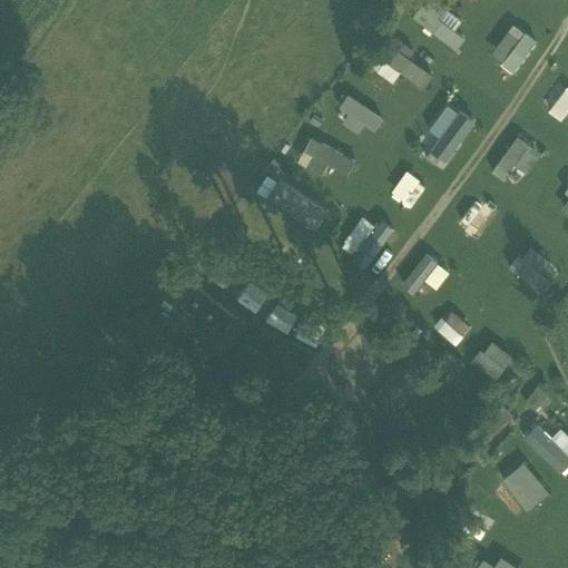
[(454,52),(467,39),(456,29),(462,21),(438,0),(428,0),(414,16),(454,52)]
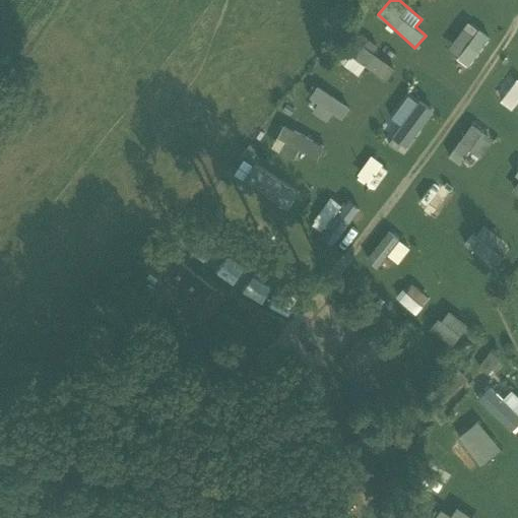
[(448,50),(469,66),(492,39),(470,21),(448,50)]
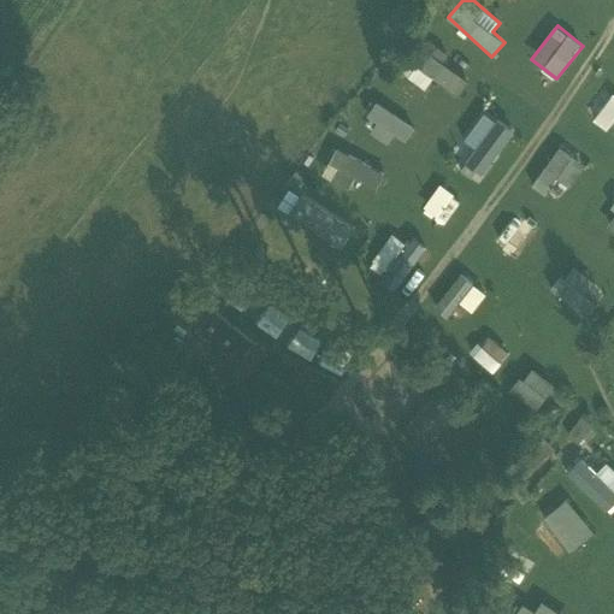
[(456,98),(468,83),(432,49),(408,75),(424,89),(435,77),(456,98)]
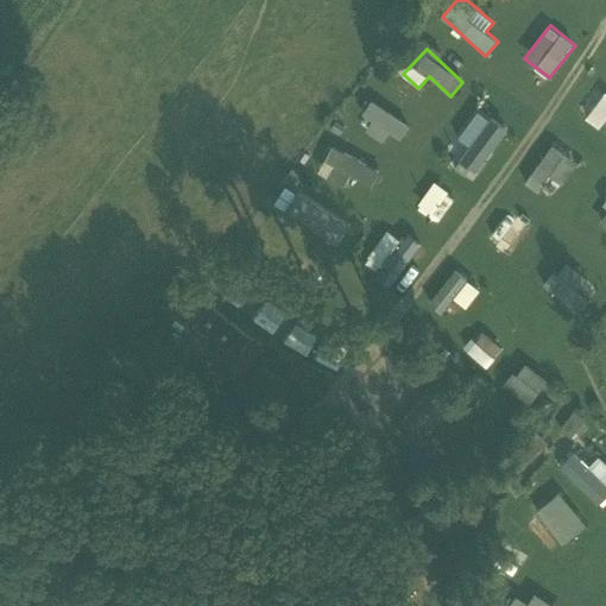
[(575,113),(598,131),(605,120),(605,96),(594,87),(575,113)]
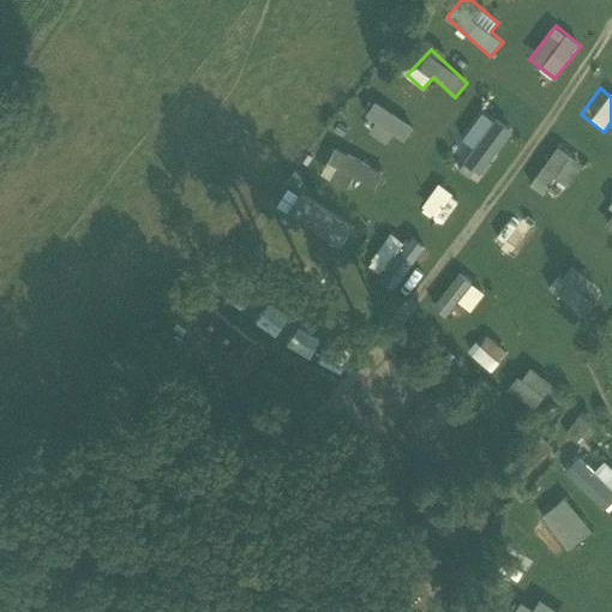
[(402,141),(411,127),(375,105),(367,117),(376,123),(369,135),(385,145),(393,135),(402,141)]
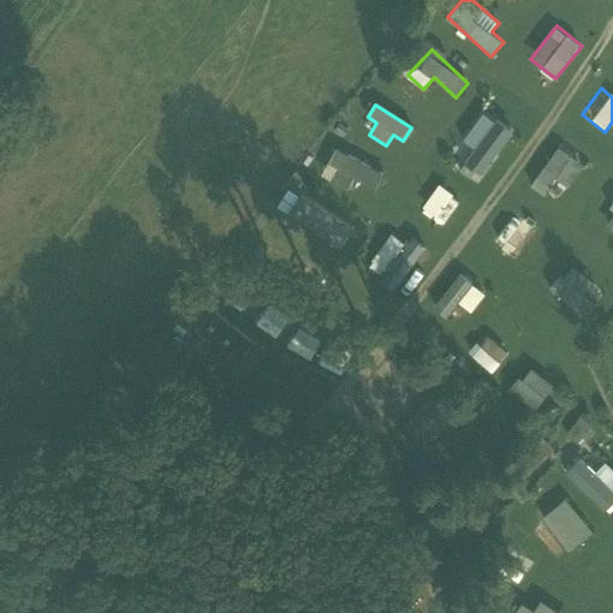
[(462,142),(471,148),(462,165),(486,178),(513,130),(480,111),(462,142)]
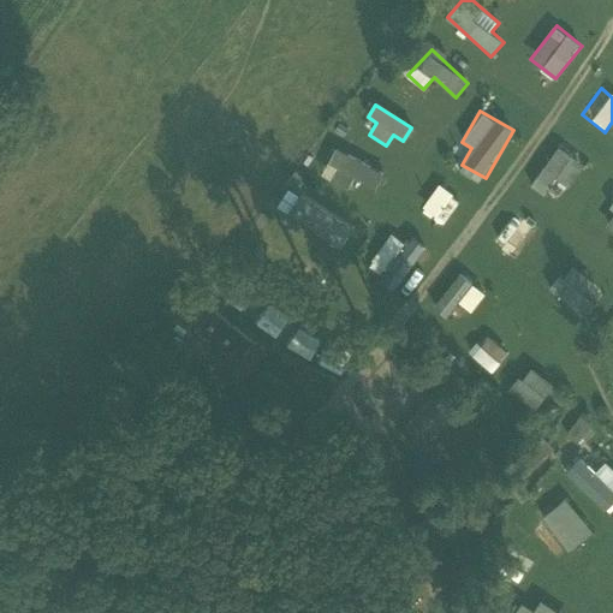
[(533,188),(545,195),(553,179),(571,188),(584,162),(554,147),(533,188)]
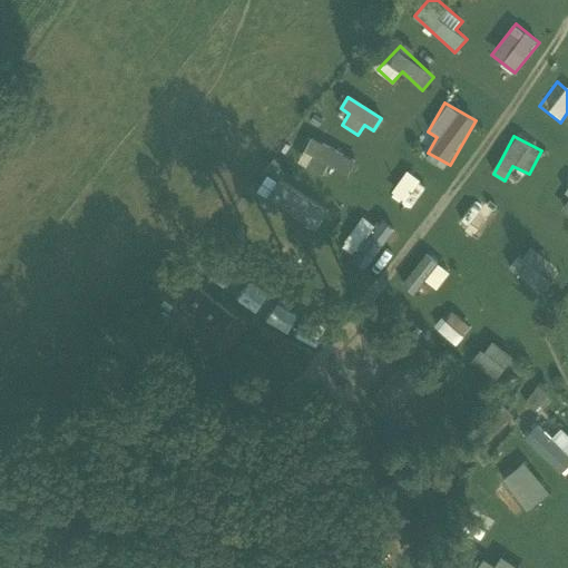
[(351,176),(358,158),(307,140),(299,166),(323,175),(326,167),(351,176)]
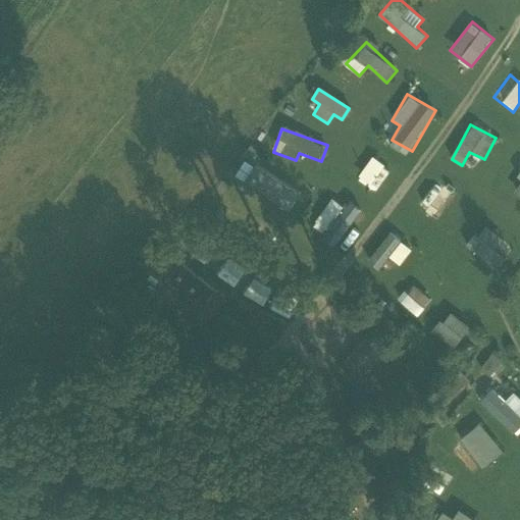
[(371,157),(359,175),(370,184),(382,164),(371,157)]
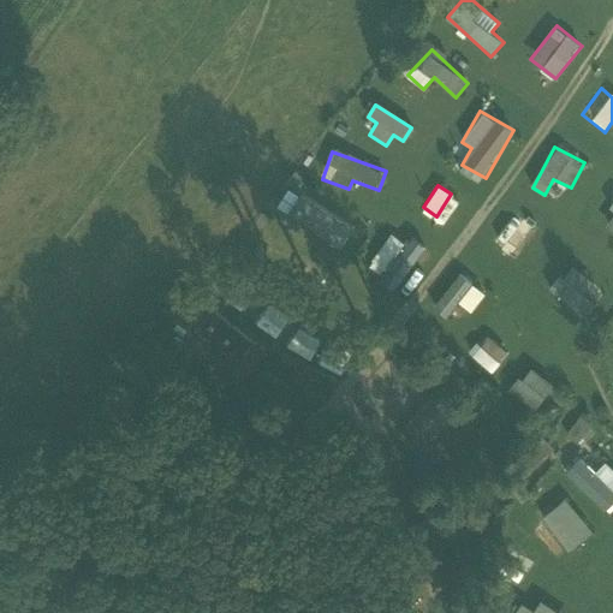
[(338,243),(345,216),(299,203),(291,231),(338,243)]
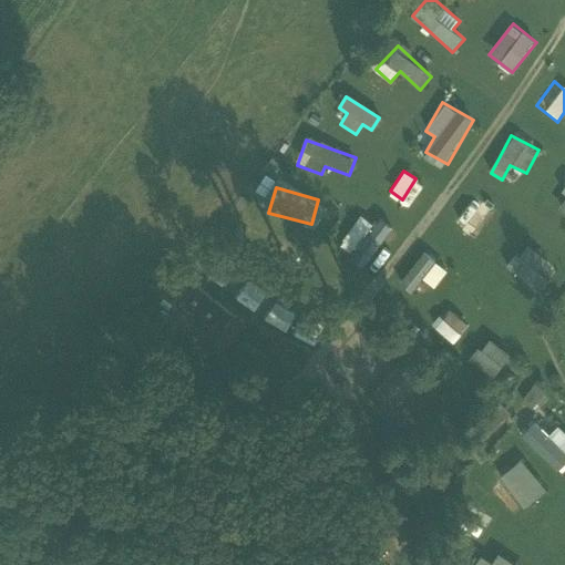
[(564,215),(564,193),(555,208),(564,215)]
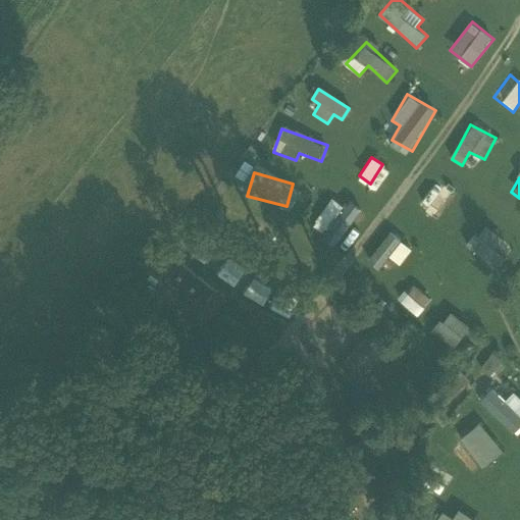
[(321,237),(342,206),(329,198),(309,227),(321,237)]
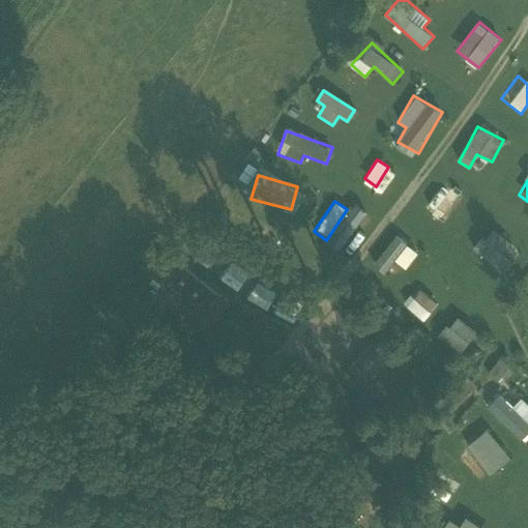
[(323,239),(332,250),(367,217),(357,207),(323,239)]
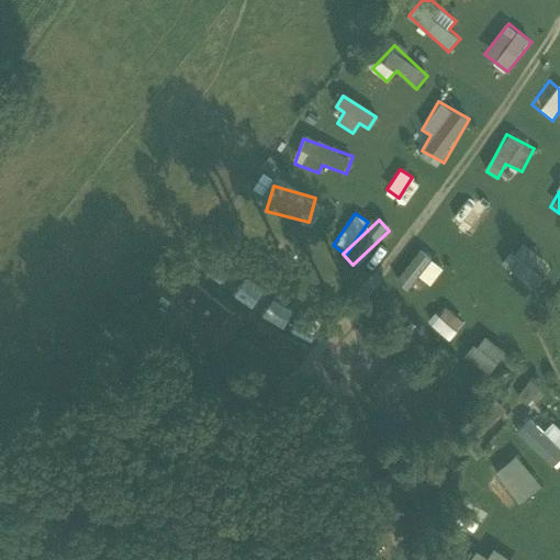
[(519,244),(504,267),(534,287),(549,262),(519,244)]
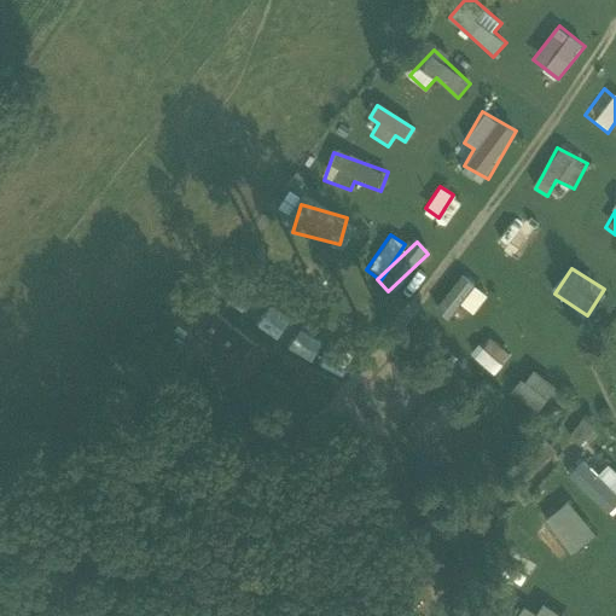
[(472,315),(488,296),(460,273),(431,309),(446,320),(459,304),(472,315)]
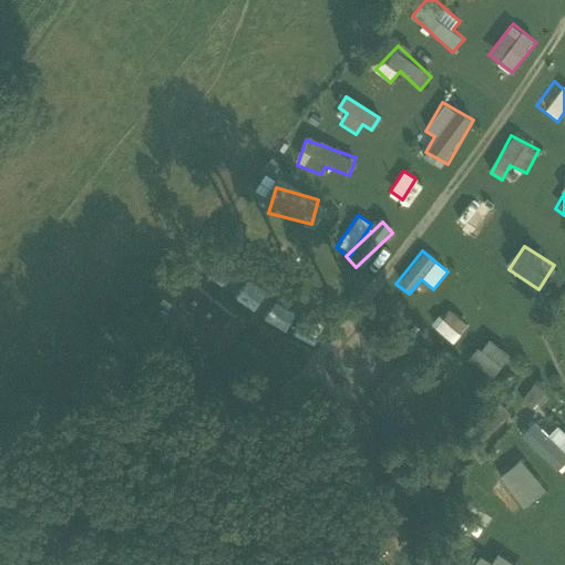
[(246,281),(234,298),(252,311),(264,294),(246,281)]
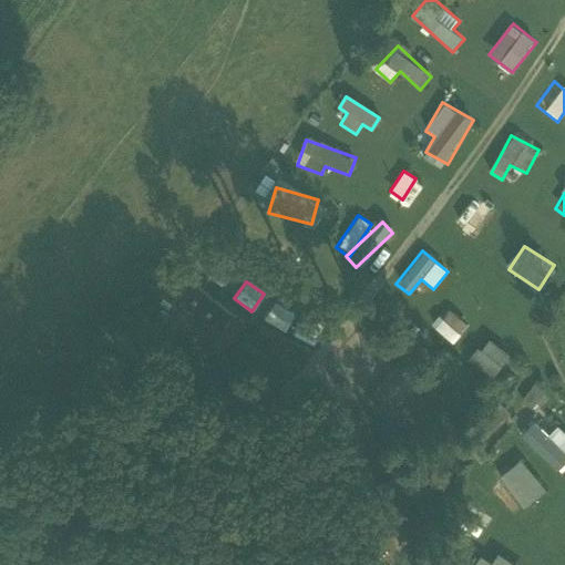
[(224,325),(188,295),(173,312),(208,342),(224,325)]
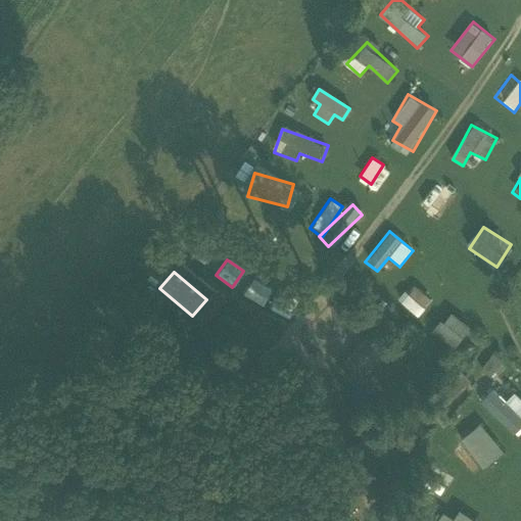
[(412,284),(395,302),(415,319),(430,300),(412,284)]
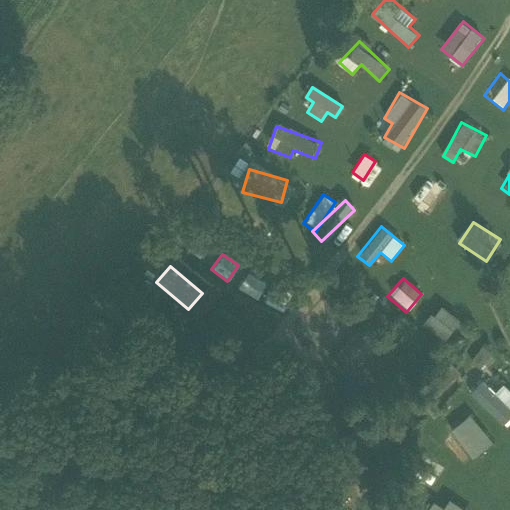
[(364,313),(352,301),(338,315),(350,328),(364,313)]
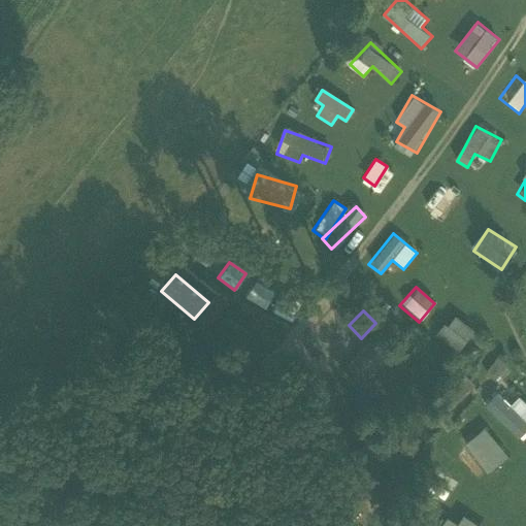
[(435,337),(458,355),(475,331),(454,315),(435,337)]
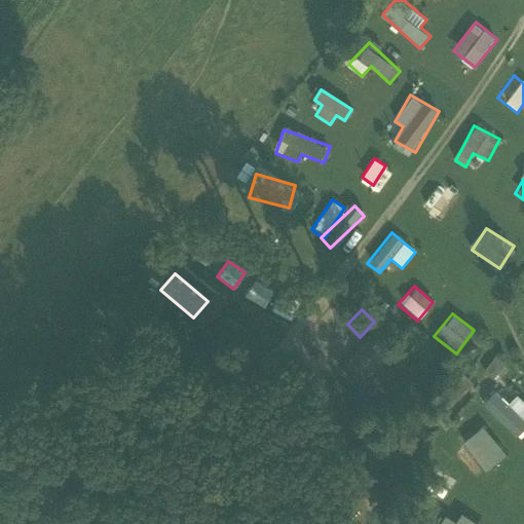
[(495,357),(484,372),(495,380),(507,365),(495,357)]
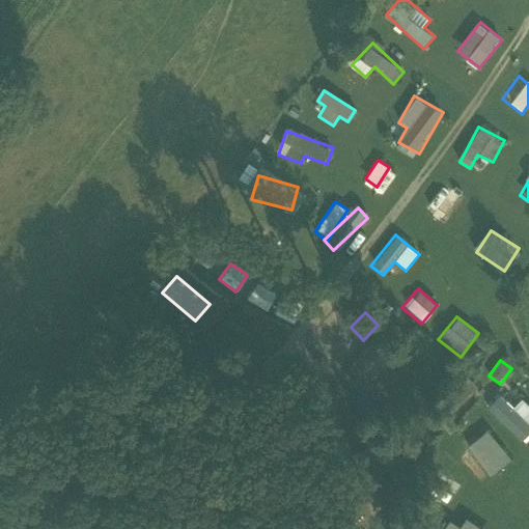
[(528,437),(528,405),(523,399),(514,408),(500,394),(486,410),(524,443),(528,437)]
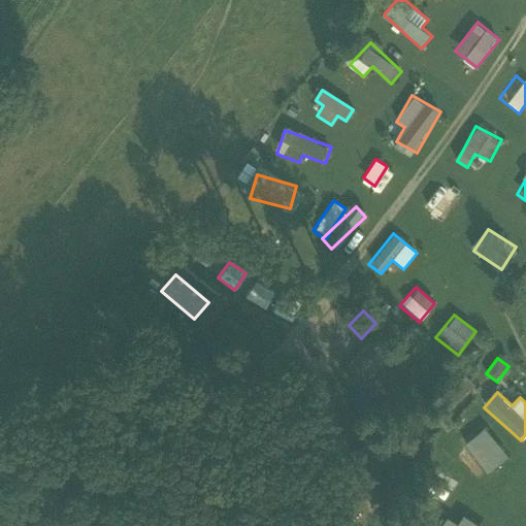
[(486,428),(453,452),(464,467),(475,459),(486,474),(507,459),(486,428)]
